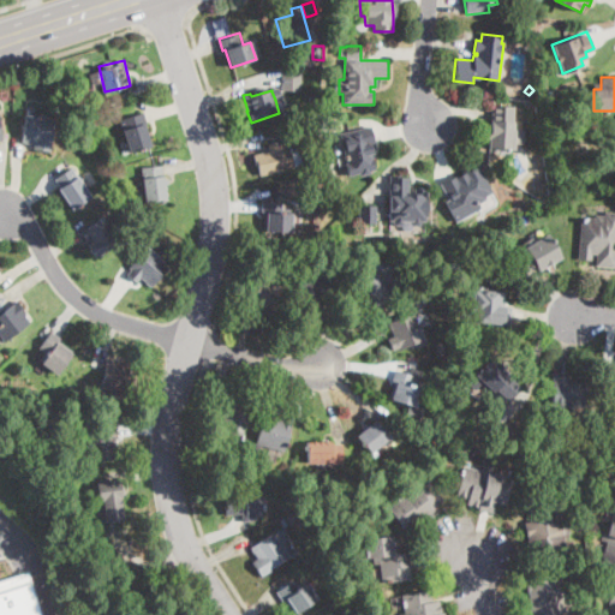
[(512,120),(512,123),(514,123),(513,130),(525,131),(524,144),(513,143),(513,150),(489,149),(490,120),(491,120),(493,106),(513,107),(512,120)]
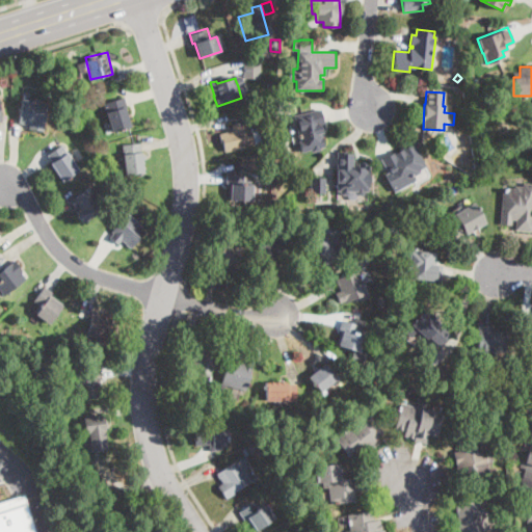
[(130,127),(112,131),(105,103),(125,98),(128,107),(126,107),(131,126),(130,127)]
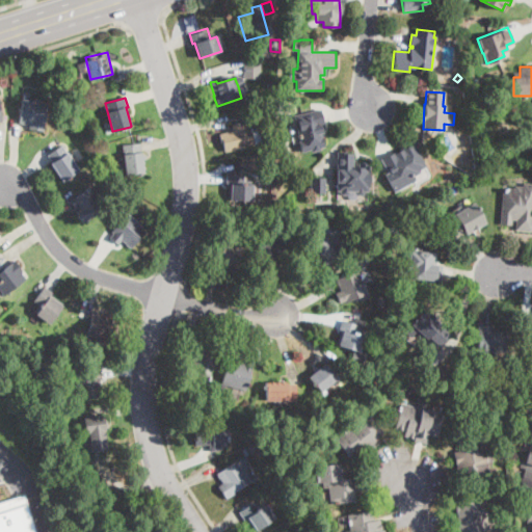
[(46,116),(44,131),(30,129),(30,125),(19,124),(23,100),(47,103),(46,116)]
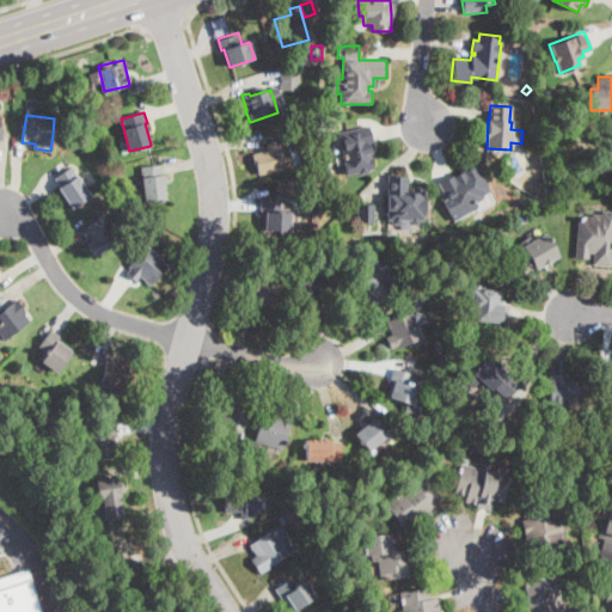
[(368,170),(369,172),(359,175),(359,172),(347,176),(344,163),(347,163),(340,133),(369,126),(374,144),(371,145),(373,154),(371,154),(374,169),(368,170)]
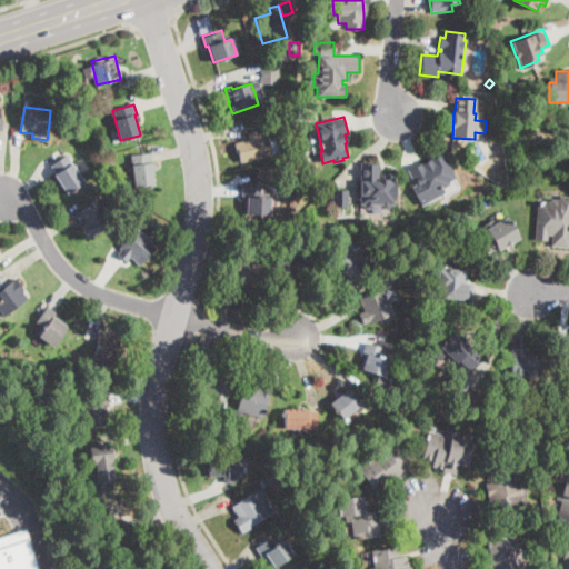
[(257,131),(258,133),(267,131),(269,140),(277,138),(280,152),(272,153),(272,156),(239,163),(235,143),(250,140),(248,133),(257,131)]
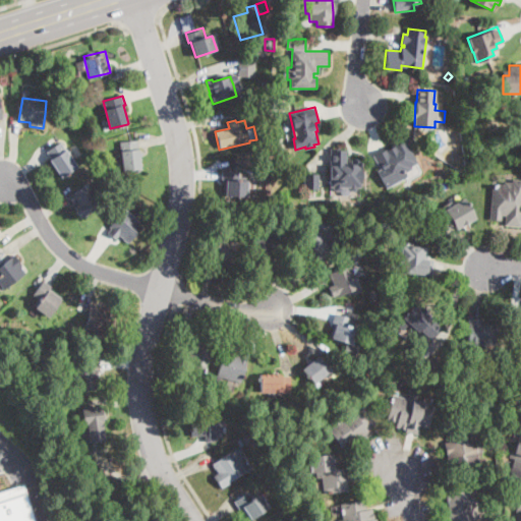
[(128,171),(123,172),(120,142),(137,140),(140,170),(128,171)]
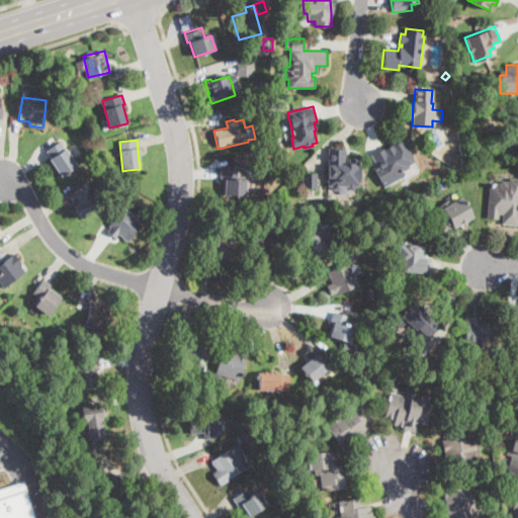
[(403,140),(415,163),(409,166),(410,169),(404,172),(406,176),(404,177),(401,179),(400,179),(384,187),(374,171),(378,169),(371,156),(383,149),(384,150),(403,140)]
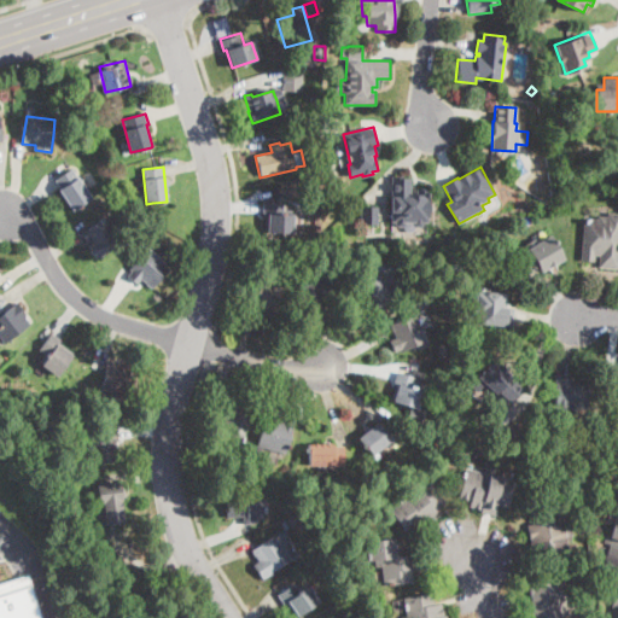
[(91,198),(71,210),(53,182),(71,170),(91,198)]
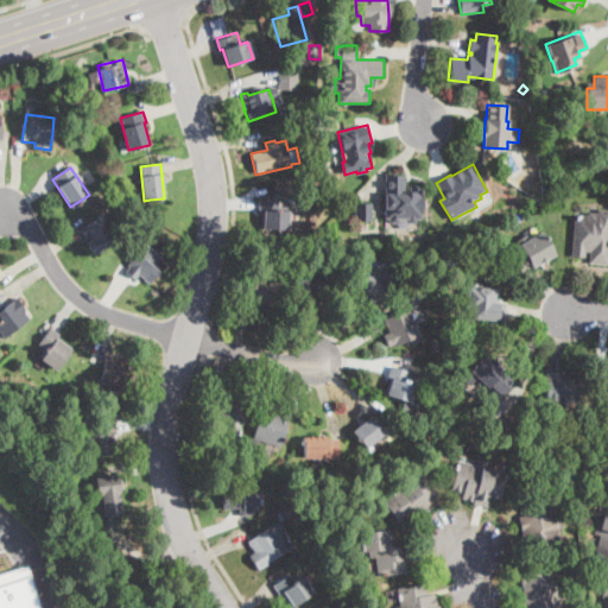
[(393,173),(393,175),(404,175),(404,187),(423,187),(423,219),(386,219),(386,173),(393,173)]
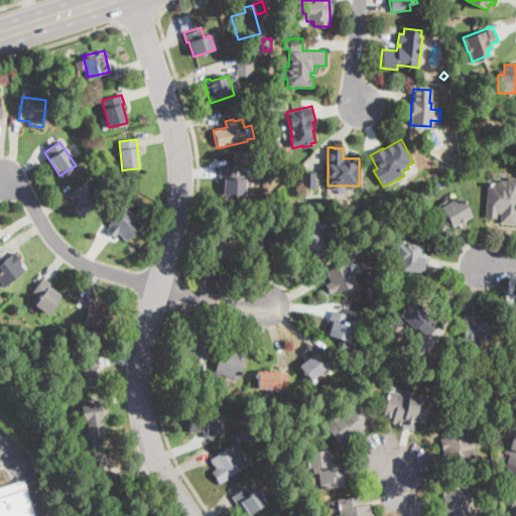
[(245,194),(245,195),(224,194),(225,179),(221,178),(222,169),(236,170),(236,177),(246,178),(245,194)]
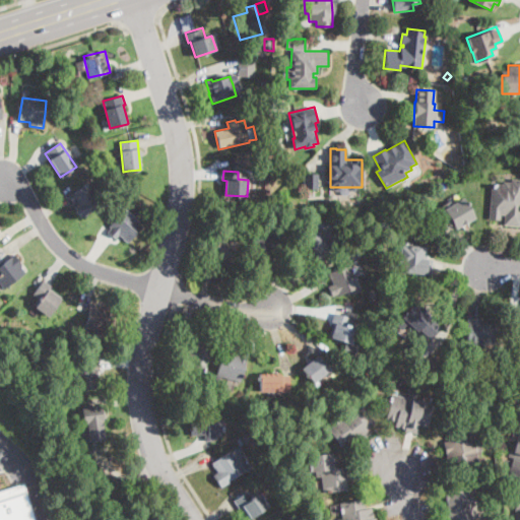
[(318,187),(318,189),(304,189),(304,174),(319,174),(318,187)]
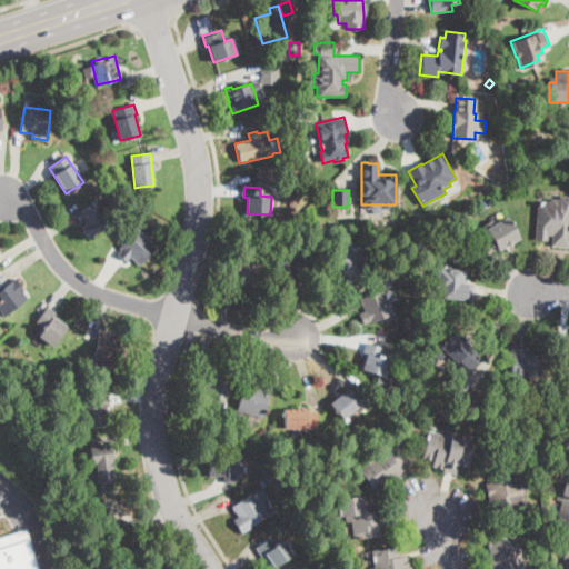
[(568,196),(568,225),(566,225),(565,231),(568,231),(568,248),(552,246),(553,235),(548,235),(548,241),(536,240),(539,201),(550,202),(550,198),(560,199),(560,196),(568,196)]
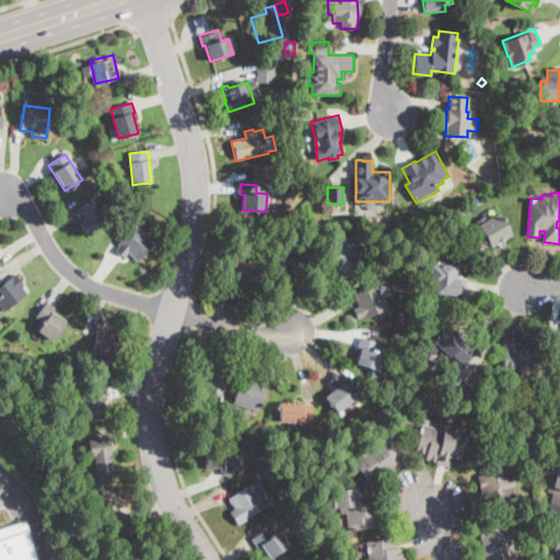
[(101,208),(109,222),(88,234),(81,223),(85,221),(83,217),(79,219),(73,209),(95,197),(101,208)]
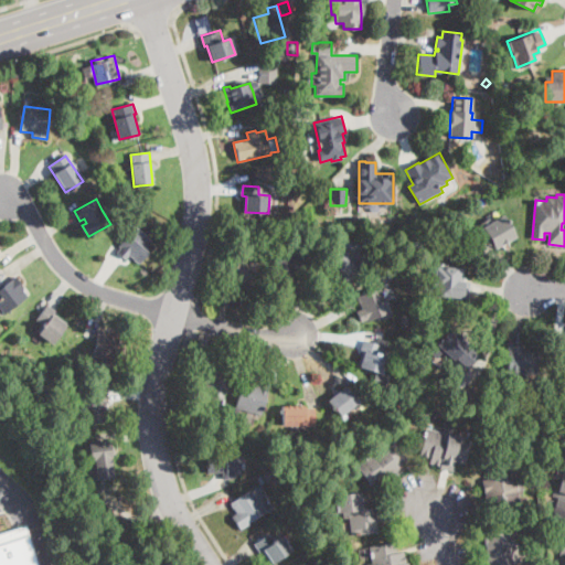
[(415,215),(416,217),(418,217),(419,222),(416,223),(417,225),(407,227),(406,217),(415,215)]
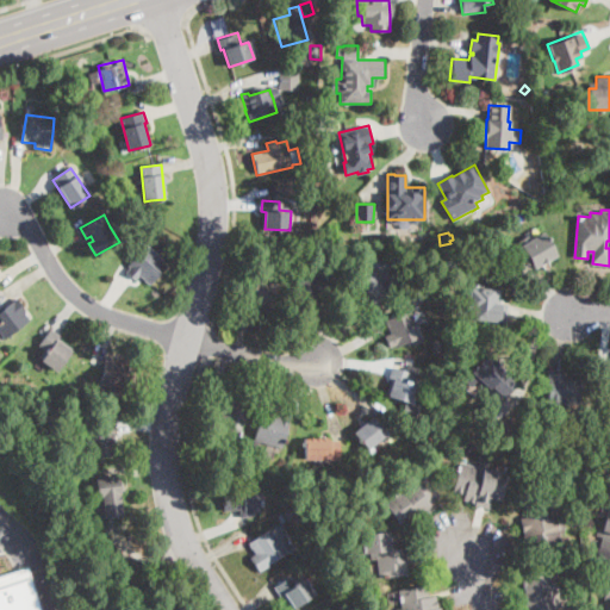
[(543,232),(556,256),(534,269),(531,265),(517,273),(506,254),(521,246),(518,241),(528,236),(530,240),(543,232)]
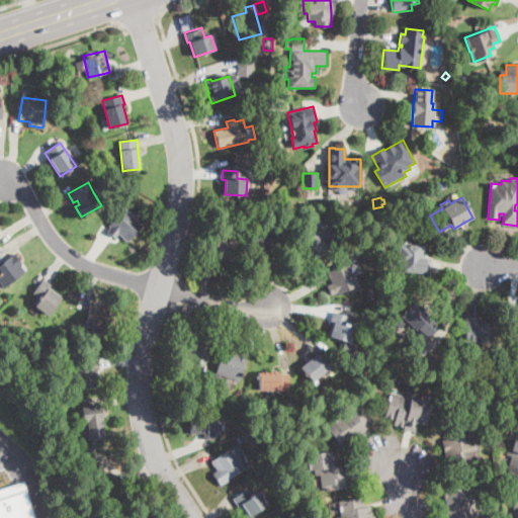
[(143,223),(130,240),(120,232),(115,238),(106,231),(124,207),(143,223)]
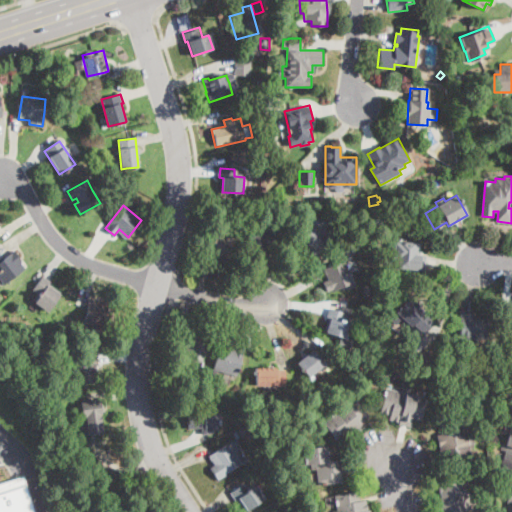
[(256,221),(264,224),(265,222),(270,224),(269,225),(279,229),(271,251),(263,248),(261,252),(248,247),(256,221)]
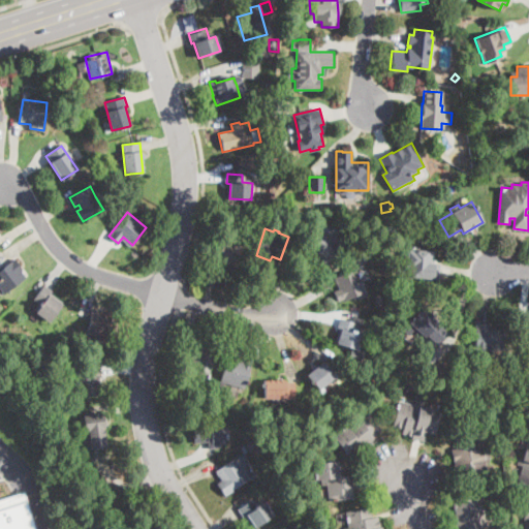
[(342,244),(323,267),(314,259),(318,255),(308,247),(323,228),(342,244)]
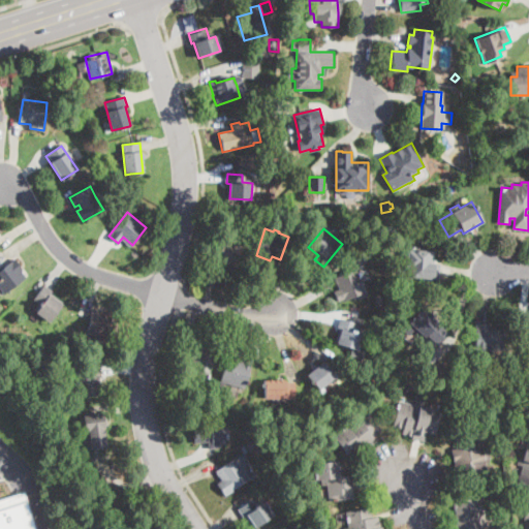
[(244,239),(237,271),(226,269),(226,267),(217,265),(222,242),(237,245),(238,238),(244,239)]
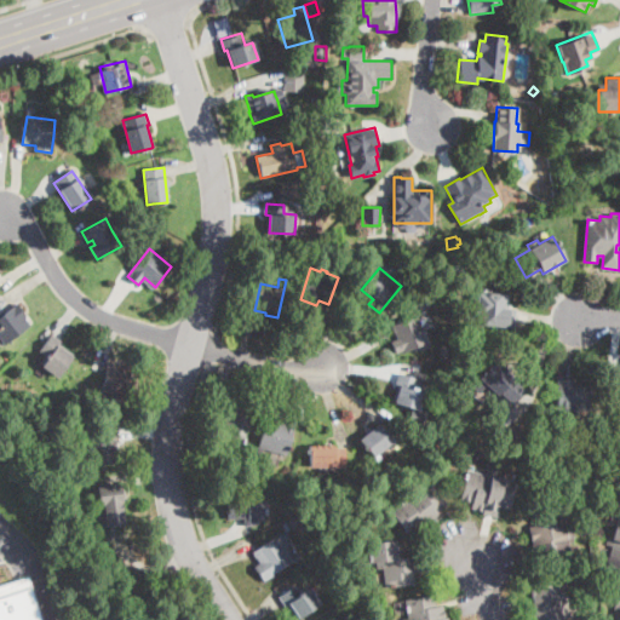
[(516,310),(514,328),(481,325),(482,313),(476,311),(478,291),(509,294),(506,309),(516,309),(516,310)]
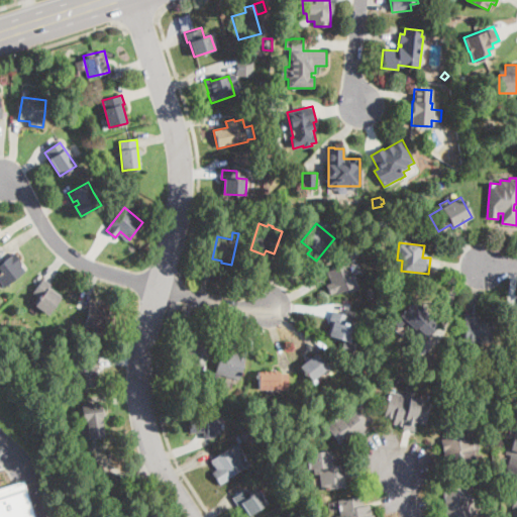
[(26,271),(4,288),(0,283),(0,264),(14,252),(23,264),(21,265),(26,271)]
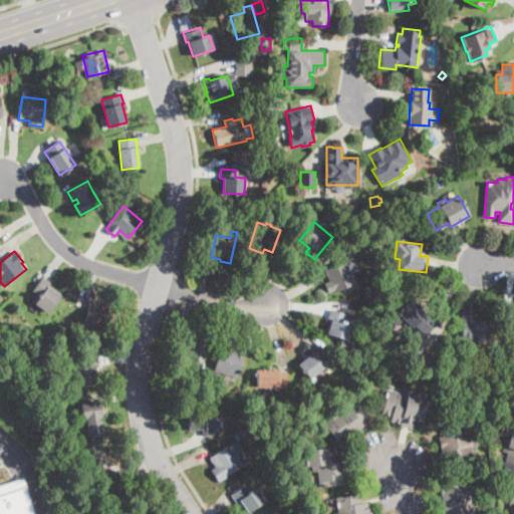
[(343,255),(345,261),(346,260),(355,282),(344,287),(345,289),(334,292),(333,291),(327,293),(323,284),(329,281),(324,270),(339,264),(336,258),(343,255)]
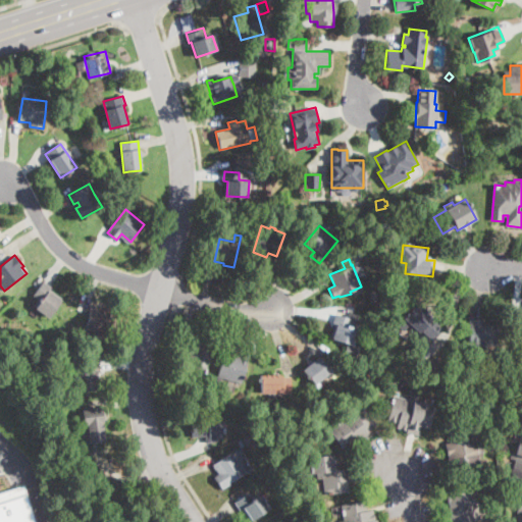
[(54,311),(49,318),(35,309),(40,301),(34,297),(44,282),(51,288),(49,291),(61,300),(54,311)]
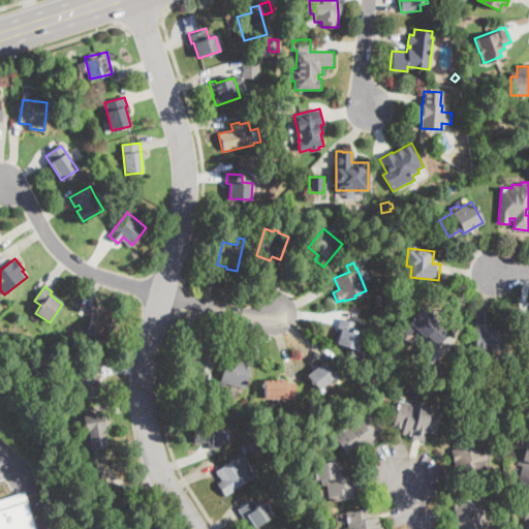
[(431,315),(449,332),(438,345),(428,335),(426,337),(415,328),(410,335),(403,328),(422,307),(431,315)]
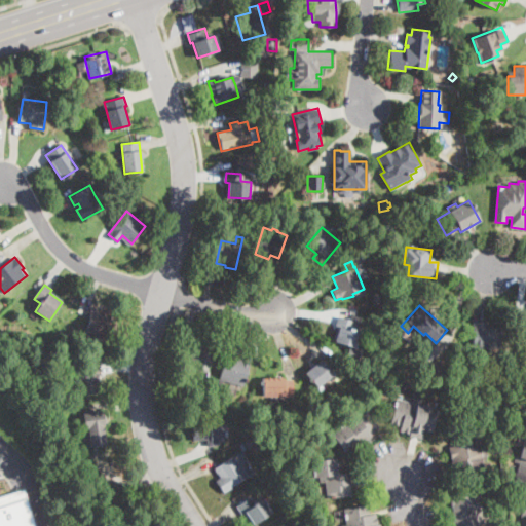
[(114,314),(113,321),(109,320),(108,325),(113,326),(111,333),(107,332),(106,337),(86,333),(89,316),(91,309),(114,314)]
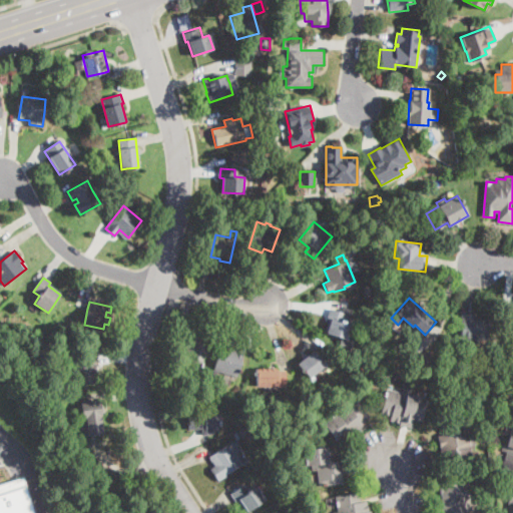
[(348,335),(347,340),(327,334),(331,320),(328,319),(331,309),(354,316),(348,335)]
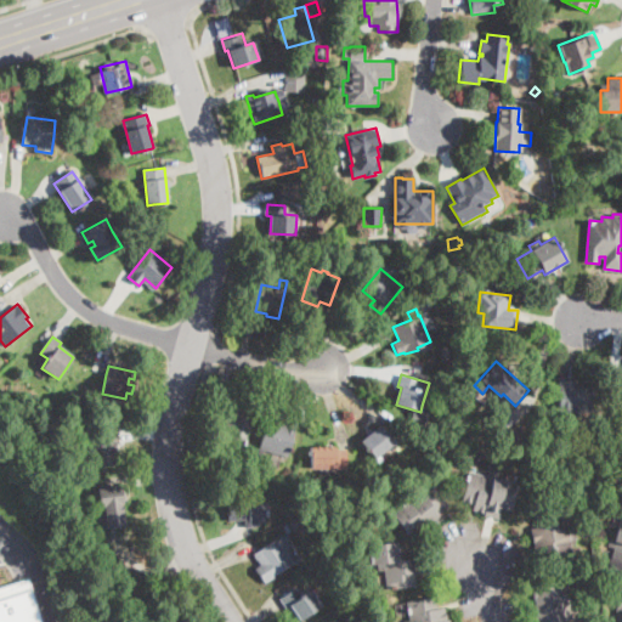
[(595,410),(595,411),(581,411),(581,414),(574,414),(574,417),(558,416),(559,380),(576,382),(575,388),(595,389),(595,410)]
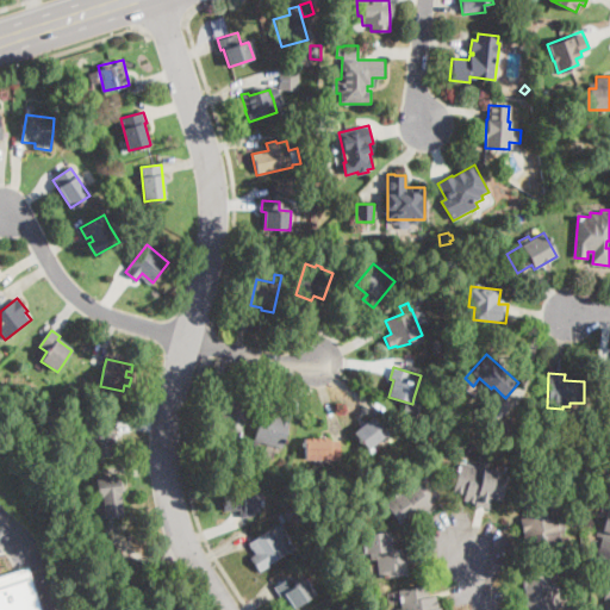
[(416,415),(415,419),(402,416),(405,403),(418,408),(416,415)]
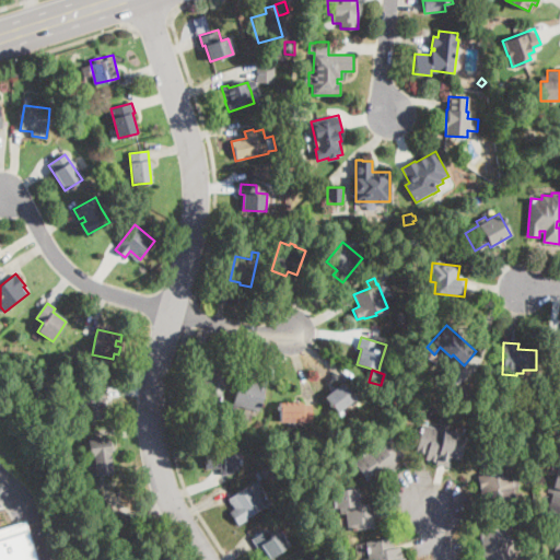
[(225,377),(219,404),(205,400),(207,392),(195,388),(197,381),(201,382),(205,371),(226,376),(225,377)]
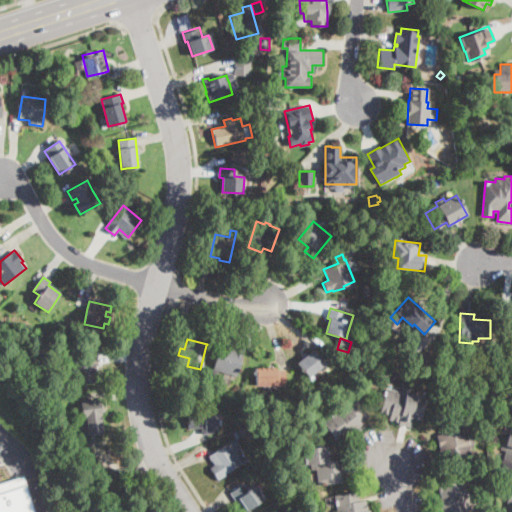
[(243,350),(237,375),(233,374),(230,384),(223,383),(225,373),(217,371),(216,375),(213,374),(219,349),(236,353),(237,348),(243,350)]
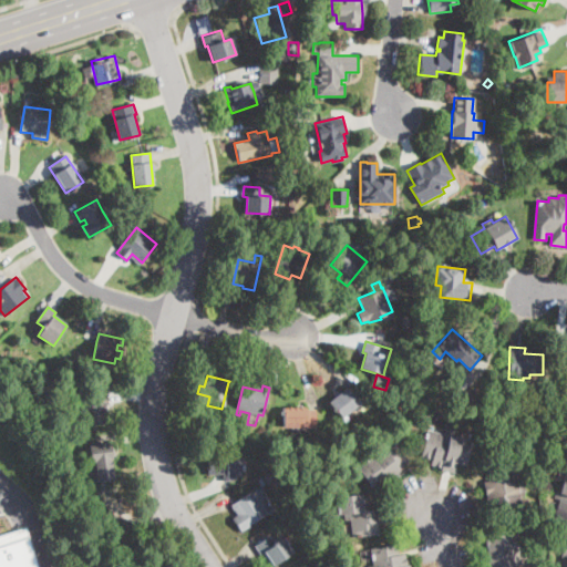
[(346,389),(353,397),(358,393),(368,405),(363,409),(359,403),(342,418),(329,402),(346,389)]
